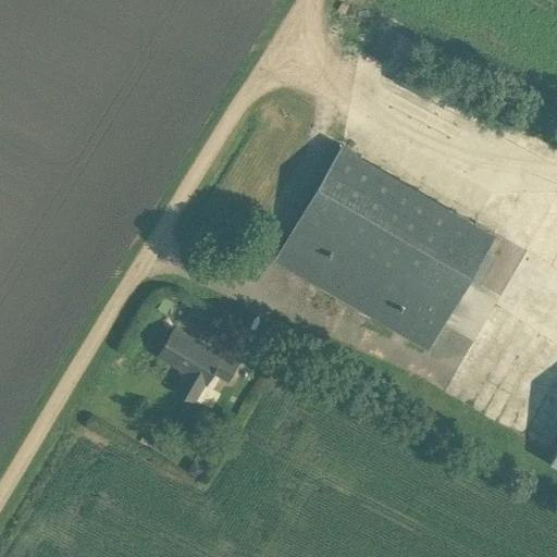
[(343,144),(276,259),(429,347),(495,232),(343,144)]
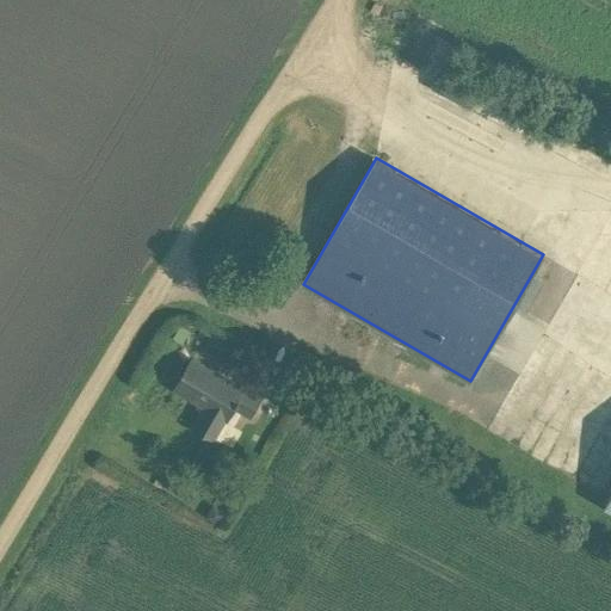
[(181,326),(173,338),(181,343),(189,331),(181,326)]
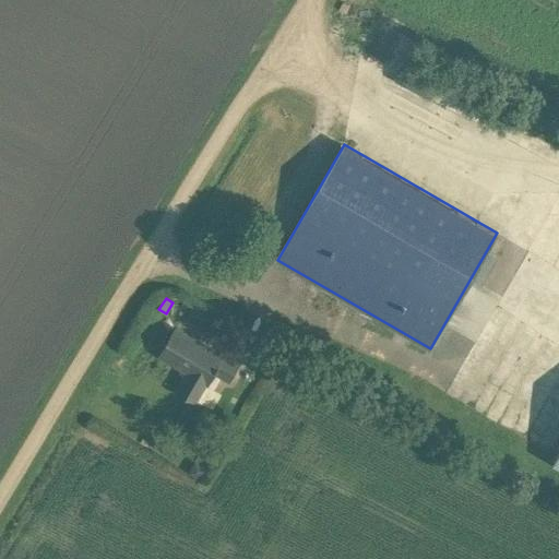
[(161,356),(169,361),(187,371),(177,389),(195,400),(205,382),(210,384),(215,373),(229,381),(241,359),(226,351),(224,355),(177,328),(161,356)]
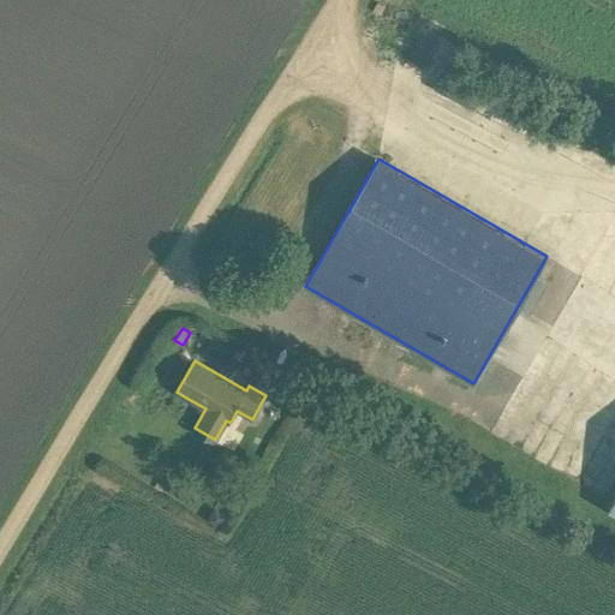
[(220,526),(227,513),(215,506),(208,519),(220,526)]
